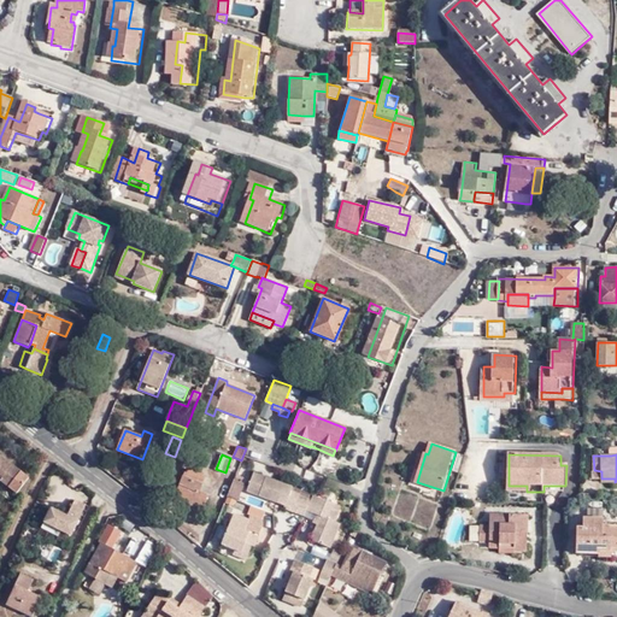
[(456,472),(462,475),(468,458),(462,456),(456,472)]
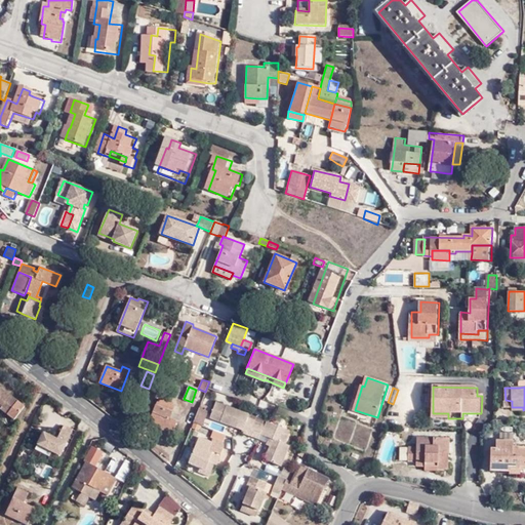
[(0,409),(13,420),(24,407),(0,389),(0,409)]
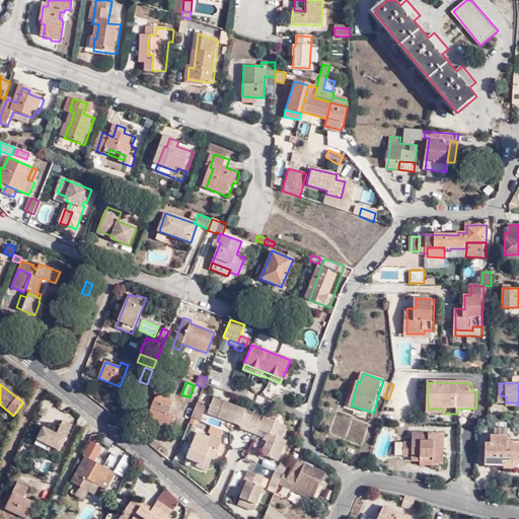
[(393,385),(388,399),(398,401),(402,387),(393,385)]
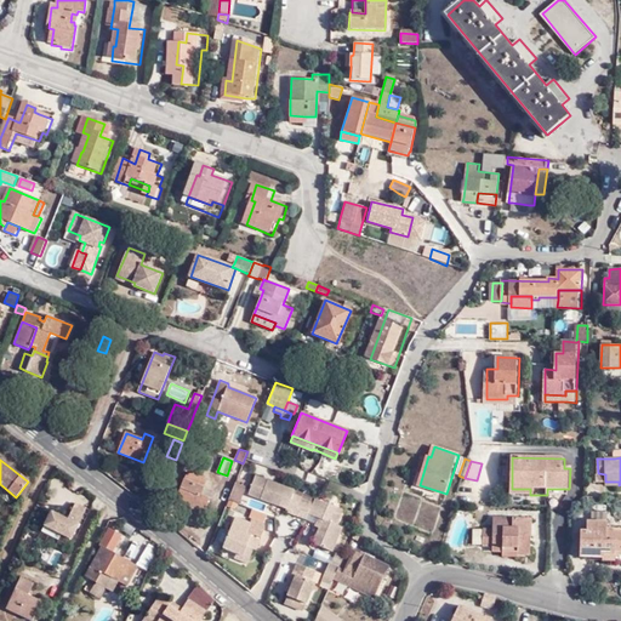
[(183,502),(201,510),(208,495),(200,491),(205,477),(184,469),(172,500),(182,503),(183,502)]
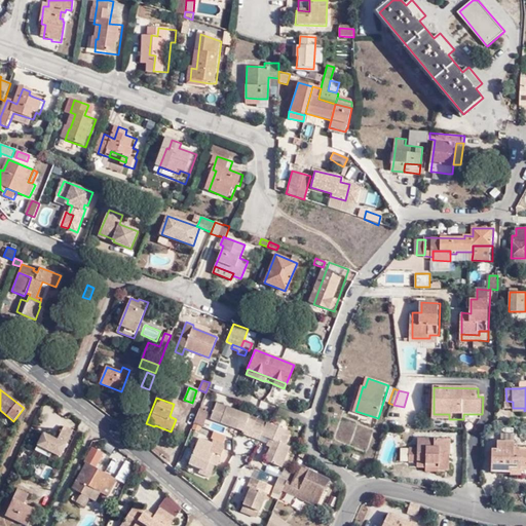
[(210,418),(235,428),(238,422),(245,424),(242,430),(241,434),(249,437),(255,422),(248,418),(249,415),(216,403),(210,418)]
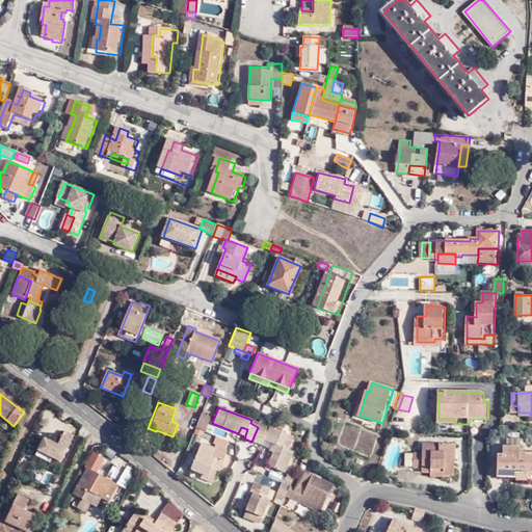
[(195,427),(205,431),(211,416),(202,413),(195,427)]
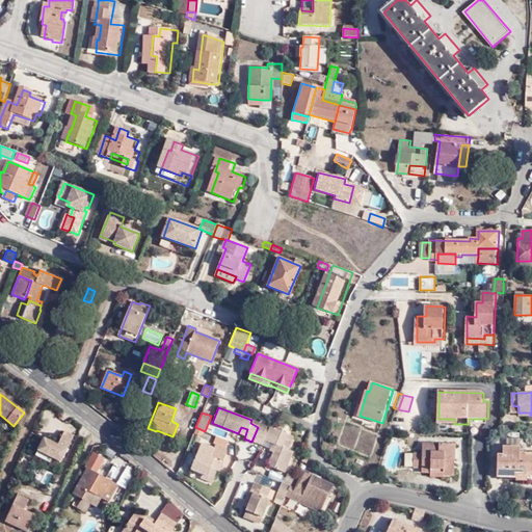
[(238,433),(245,435),(247,429),(241,427),(238,433)]
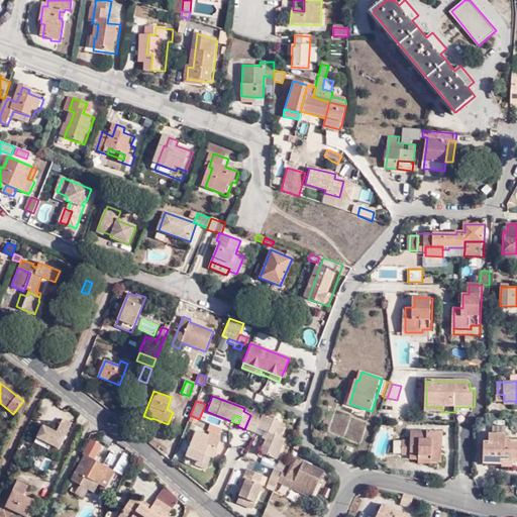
[(270,419),(261,416),(255,428),(264,431),(264,434),(267,435),(265,439),(260,452),(276,459),(284,439),(279,437),(285,424),(271,418),(270,419)]
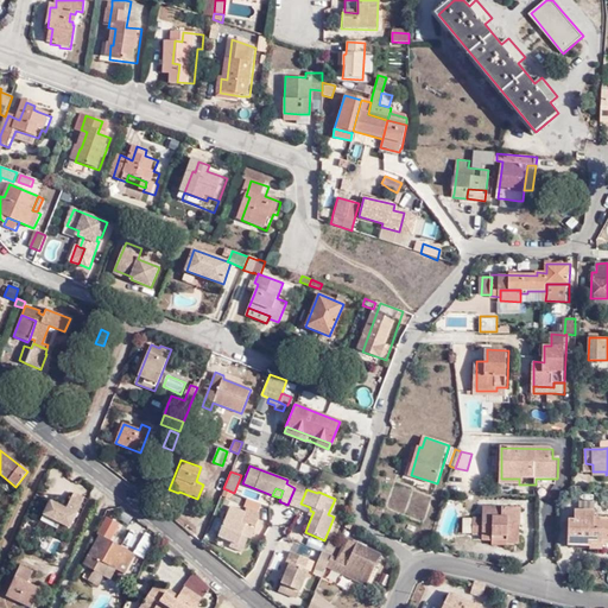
[(43,514),(59,523),(69,527),(84,498),(74,493),(65,508),(50,501),(43,514)]
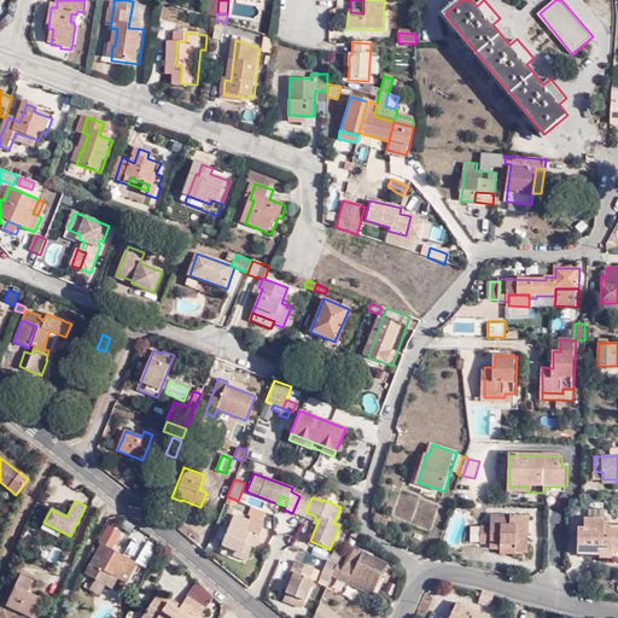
[(532,543),(532,529),(528,529),(528,513),(495,512),(495,525),(485,525),(485,542),(494,542),(505,542),(505,547),(520,547),(520,543),(532,543)]
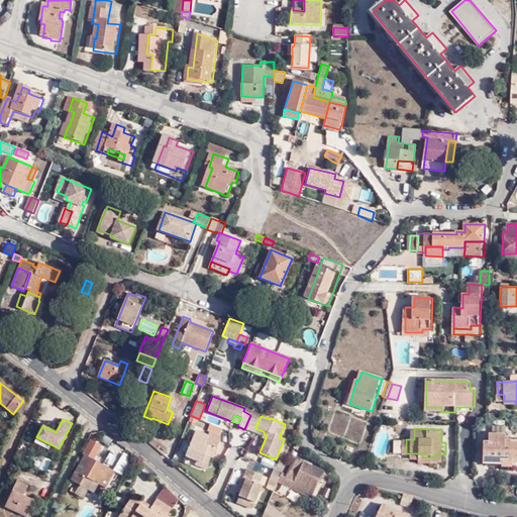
[(215,448),(207,445),(207,448),(202,446),(204,443),(208,434),(207,434),(195,429),(185,454),(196,459),(207,464),(210,455),(212,456),(216,448),(215,448)]
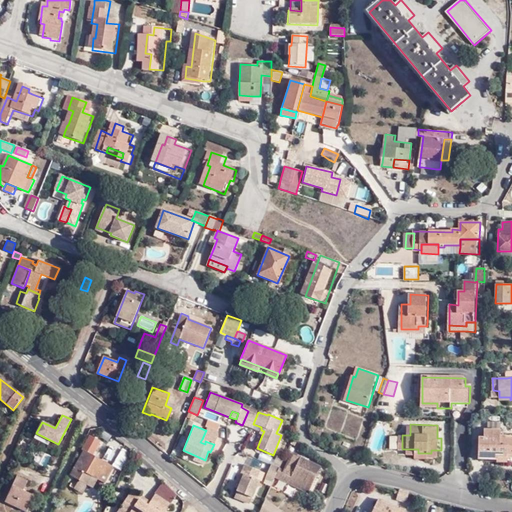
[(206,426),(205,430),(206,430),(202,439),(200,442),(205,444),(205,441),(213,444),(214,443),(217,434),(216,430),(206,426)]
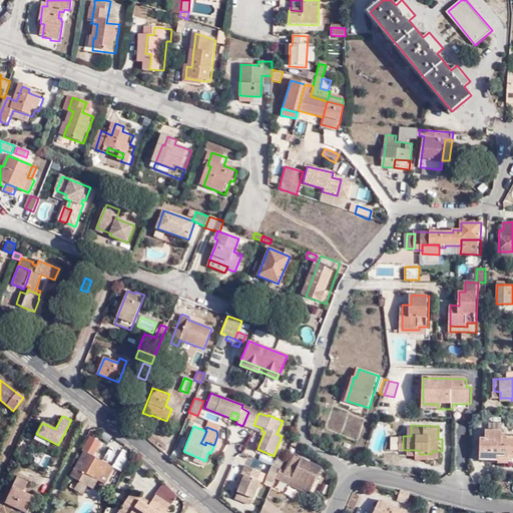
[(512,454),(512,439),(503,439),(504,435),(504,430),(487,429),(487,437),(482,438),(481,458),(488,458),(501,459),(501,457),(510,457),(510,454),(512,454)]
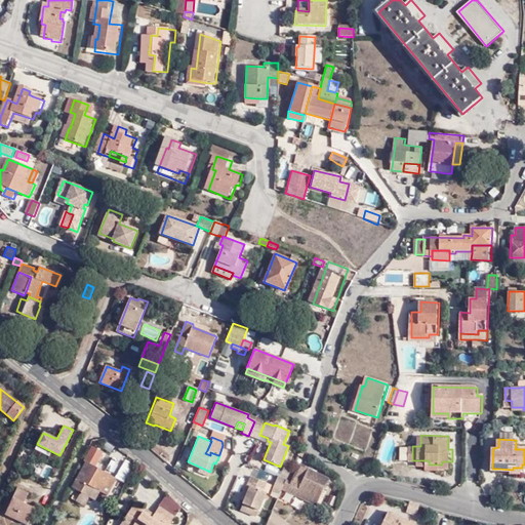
[(35,449),(49,456),(51,451),(37,444),(35,449)]
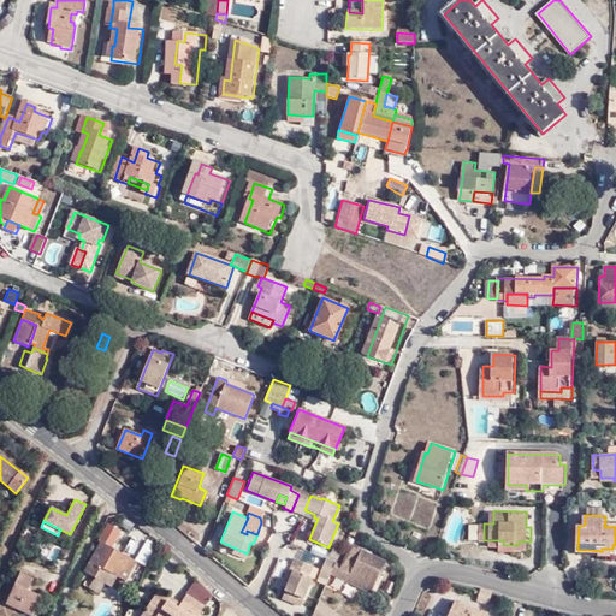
[(158,540),(150,534),(141,554),(142,555),(149,558),(158,540)]
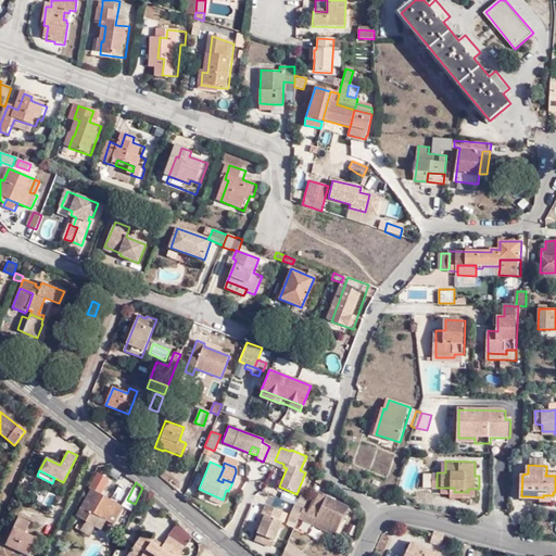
[(90,513),(100,518),(104,520),(112,525),(123,506),(90,489),(76,516),(86,521),(90,513)]
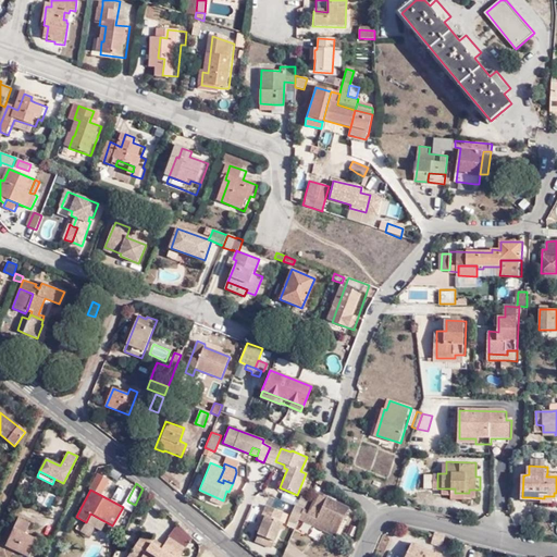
[(283,493),(282,500),(296,503),(297,495),(283,493)]
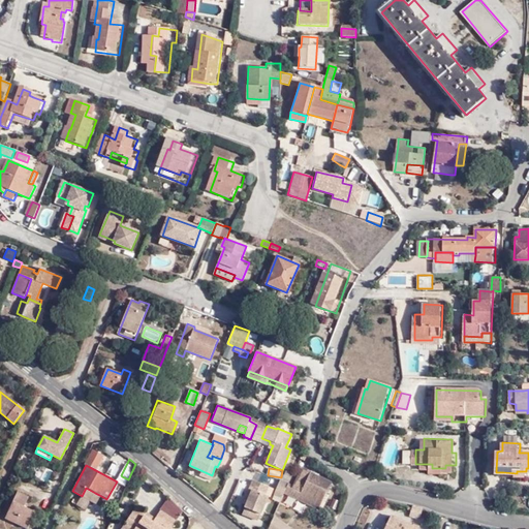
[(503,472),(503,476),(528,476),(528,468),(526,468),(526,471),(517,471),(517,473),(503,472)]
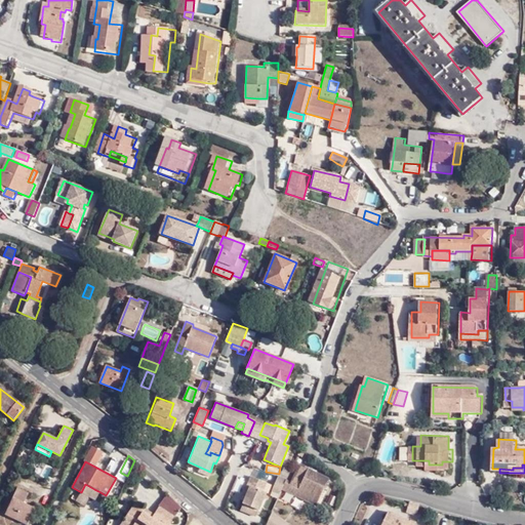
[(289,485),(286,491),(316,505),(327,478),(298,466),(289,485)]
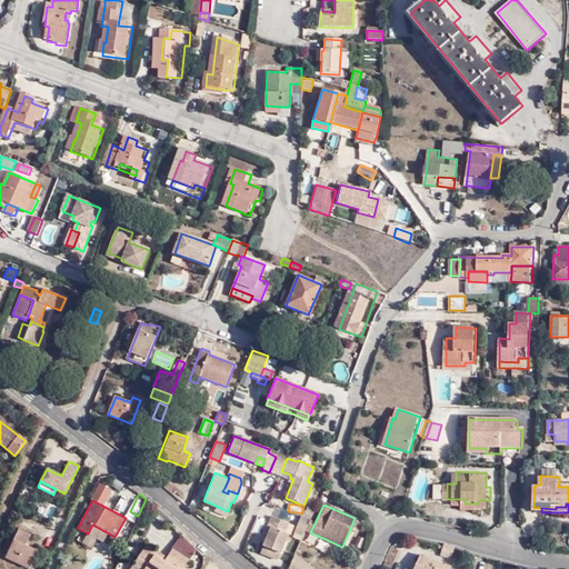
[(263,543),(281,551),(289,533),(286,531),(290,522),(273,515),(269,525),(272,526),(267,537),(263,543)]
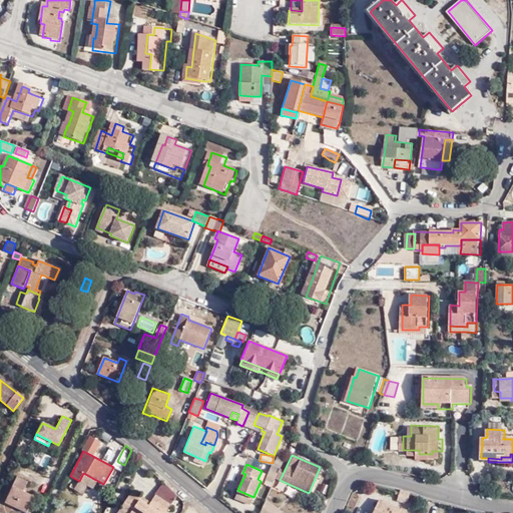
[(265,480),(273,484),(276,478),(278,472),(280,469),(272,465),(265,480)]
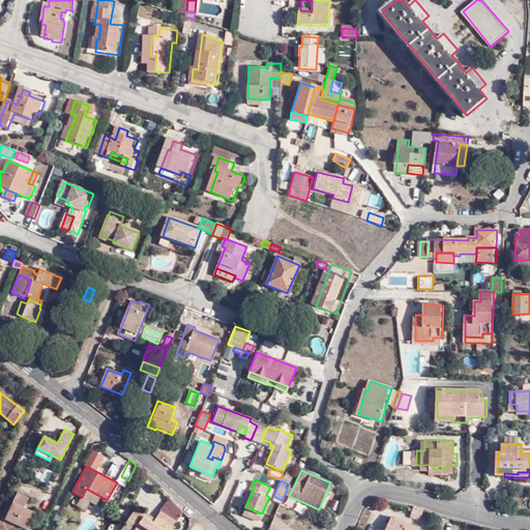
[(270,487),(266,495),(269,497),(271,498),(275,489),(270,487)]
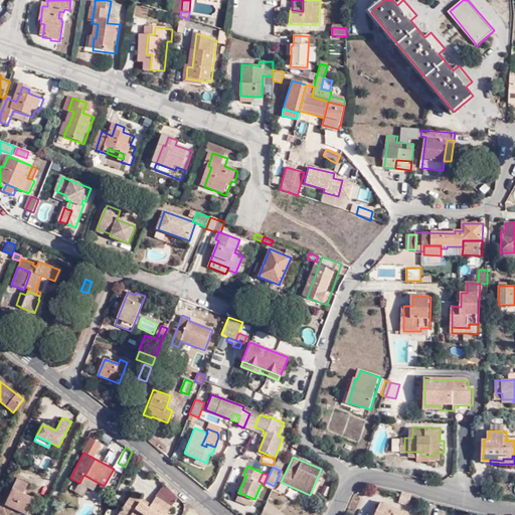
[(79,483),(88,488),(93,491),(97,482),(93,480),(83,475),(79,483)]
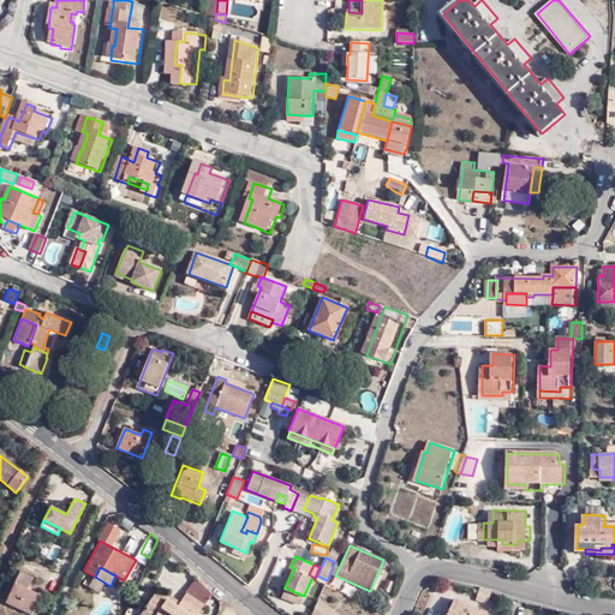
[(157,614),(156,614),(198,614),(206,603),(187,591),(181,601),(179,604),(168,598),(171,595),(159,587),(147,608),(157,614)]
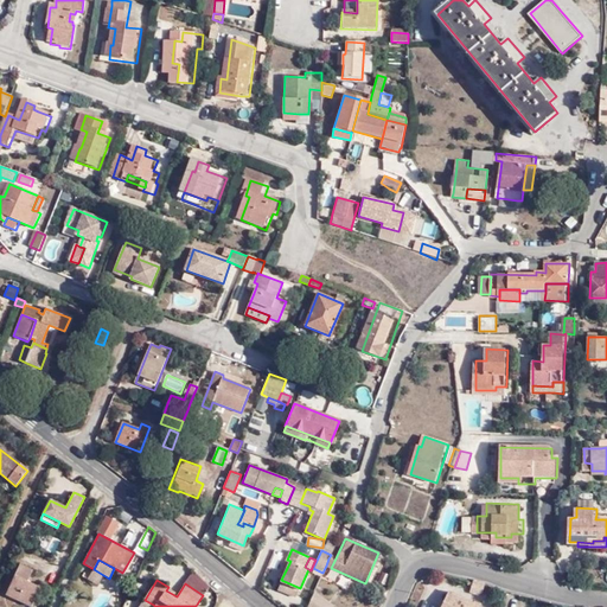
[(298,593),(300,588),(281,580),(280,586),(298,593)]
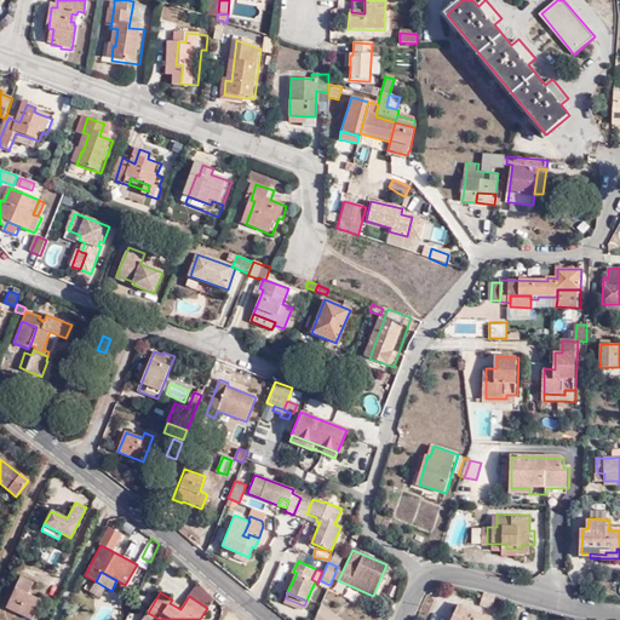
[(493,606),(495,598),(497,596),(486,593),(484,596),(482,602),(482,604),(493,608),(493,606)]
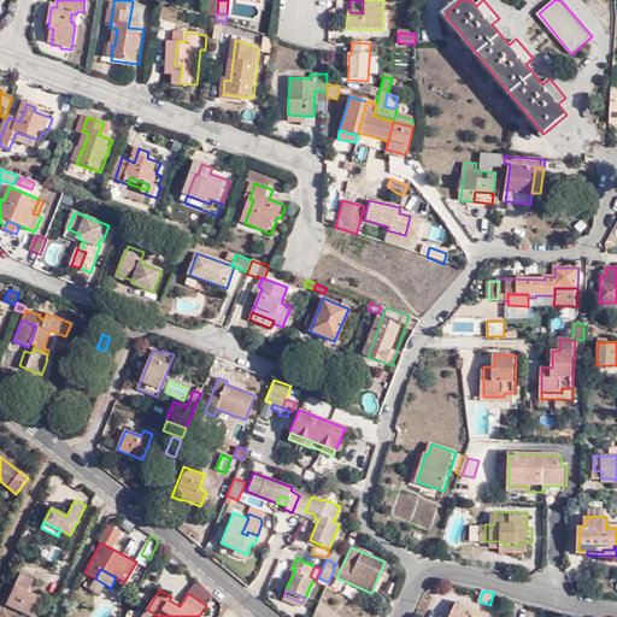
[(182,603),(171,597),(169,600),(180,606),(182,603)]
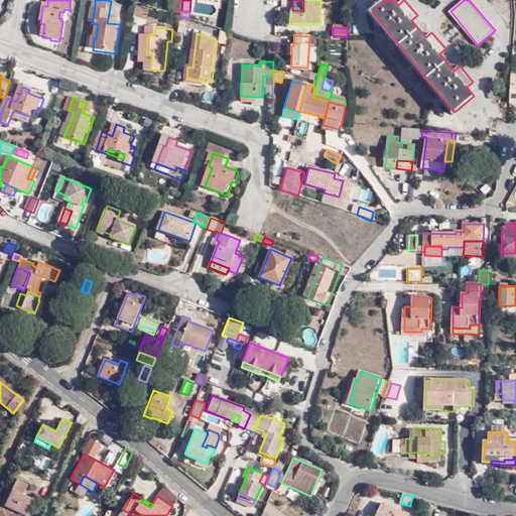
[(0,515),(1,515),(3,513),(7,514),(10,507),(0,501),(0,515)]
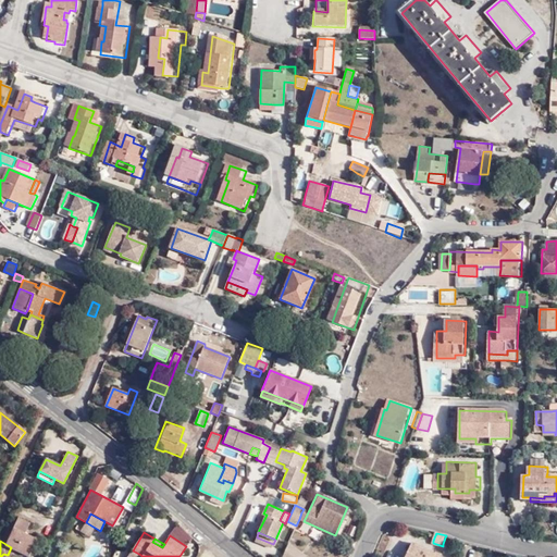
[(441,556),(411,543),(405,556),(441,556)]
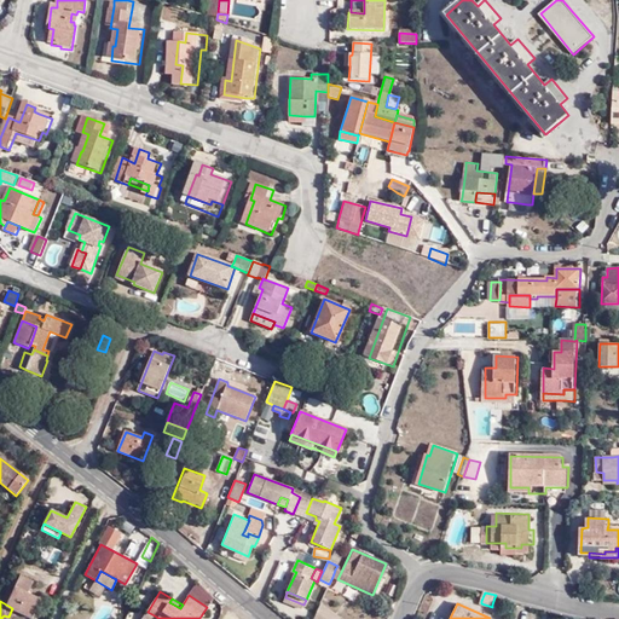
[(320,605),(313,618),(334,618),(337,615),(320,605)]
